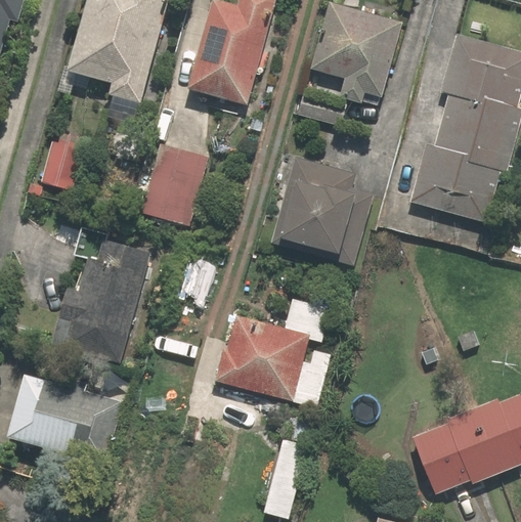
[(88,0),(71,66),(115,78),(106,111),(135,119),(155,46),(160,27),(166,0),(88,0)]
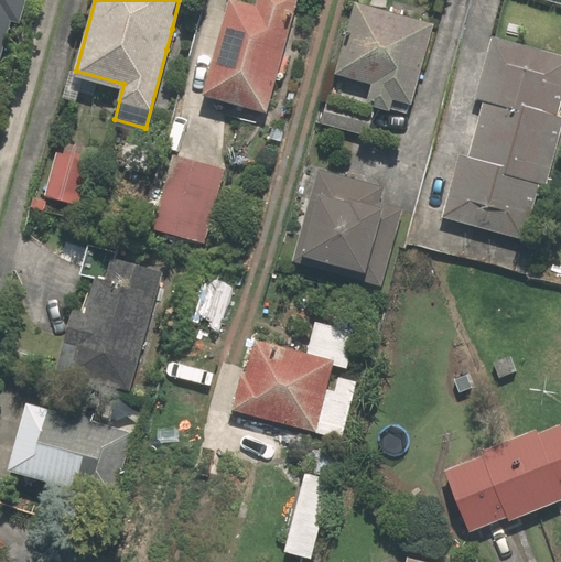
[(257,0),(255,9),(227,1),(202,94),(266,111),(294,0),(257,0)]
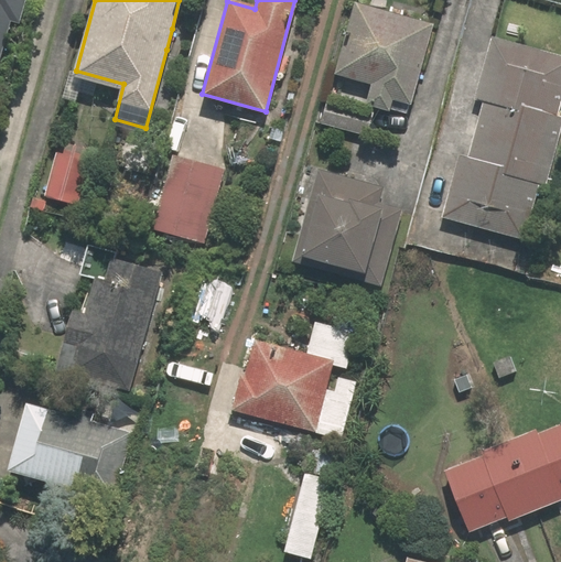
[(365,105),(391,112),(395,99),(413,105),(435,23),(355,1),(334,76),(369,85),(365,105)]
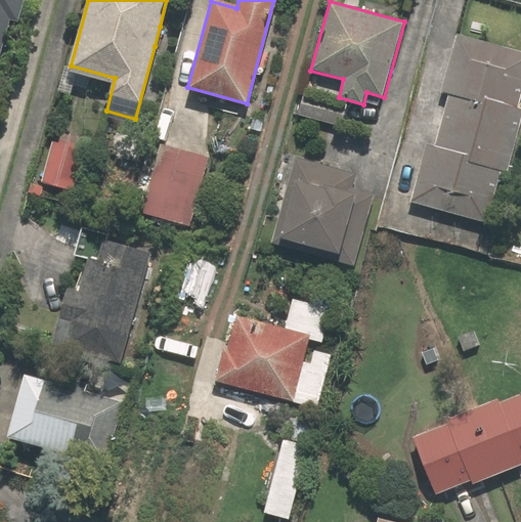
[(410,204),(486,224),(501,168),(510,171),(520,126),(520,106),(517,105),(520,89),(520,87),(513,85),(520,54),(520,51),(456,34),(440,92),(449,94),(437,143),(427,140),(410,204)]
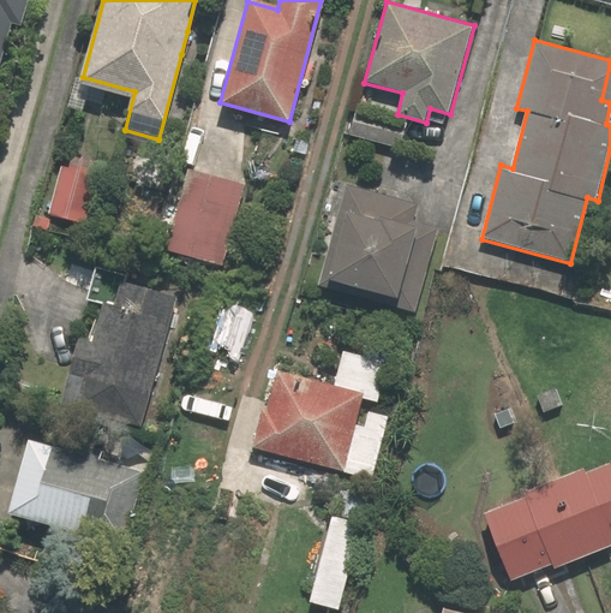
[(94,168),(64,158),(45,212),(75,221),(94,168)]
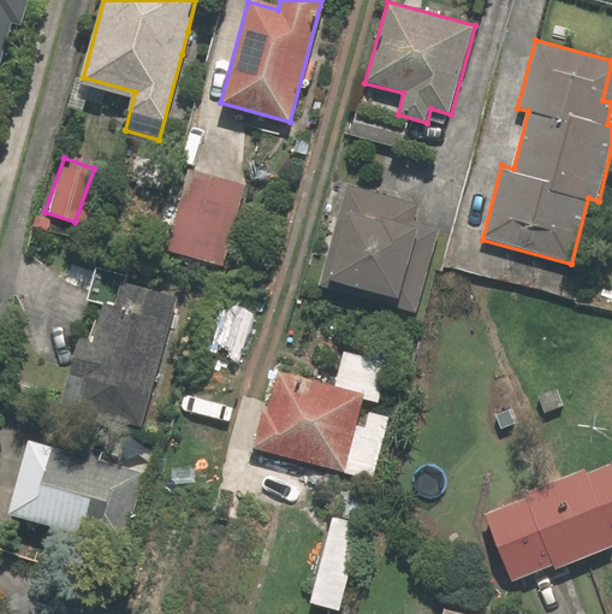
[(243,182),(188,167),(167,247),(223,263),(243,182)]
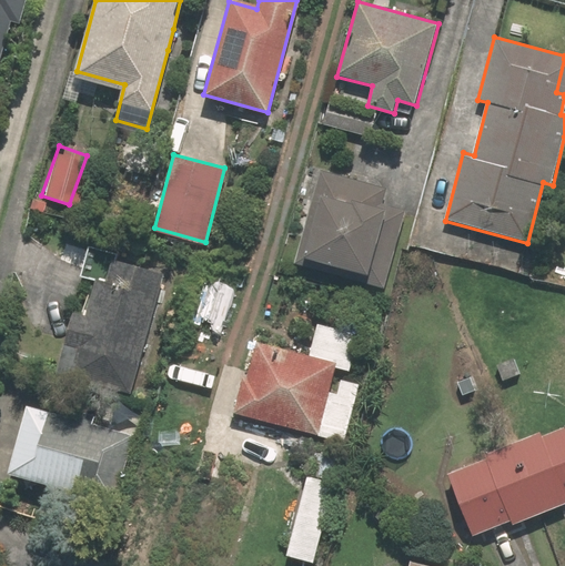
[(382,196),(385,185),(318,169),(294,263),(383,285),(404,202),(382,196)]
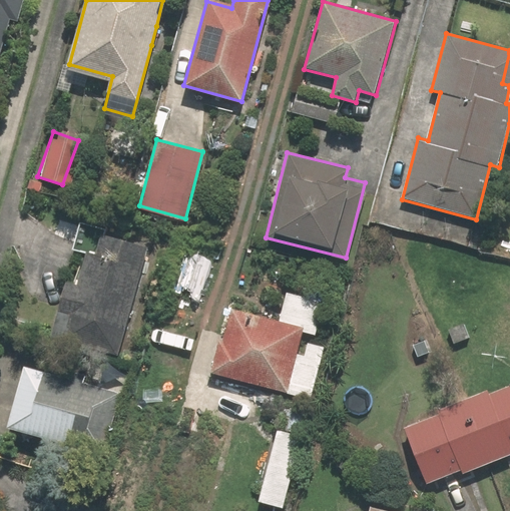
[(103,232),(104,228),(78,221),(70,249),(87,253),(80,283),(67,279),(51,337),(117,355),(147,245),(103,232)]
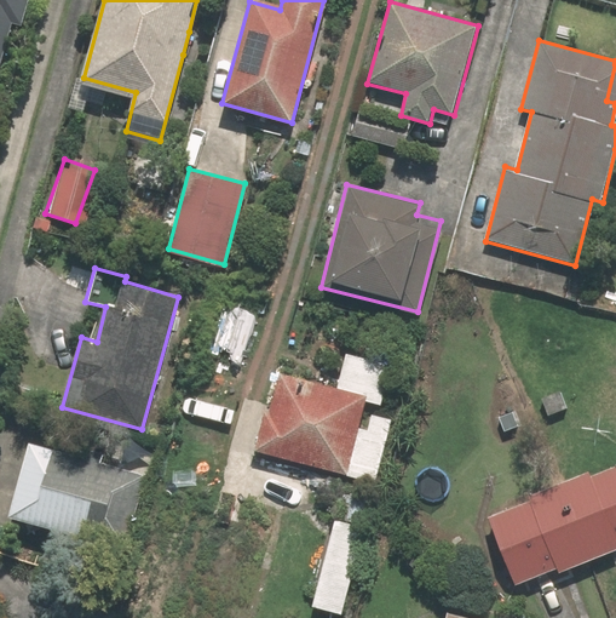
[(366,429),(358,428),(366,401),(381,405),(392,364),(345,352),(337,389),(276,375),(258,451),(316,465),(375,480),(391,418),(369,413),(366,429)]
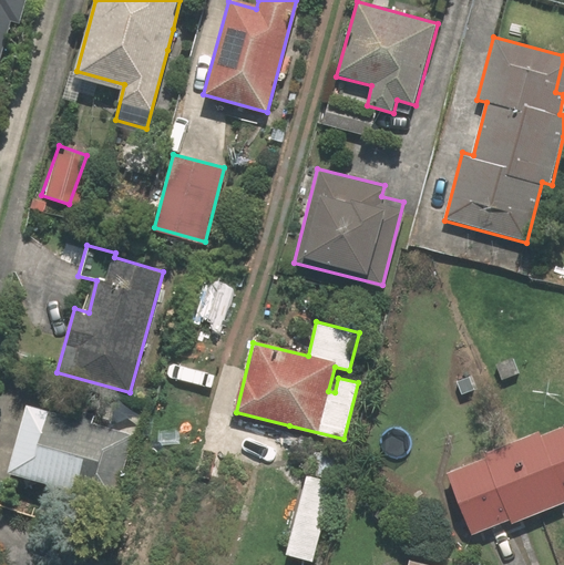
[(10,473),(78,492),(81,480),(118,490),(133,434),(29,406),(10,473)]
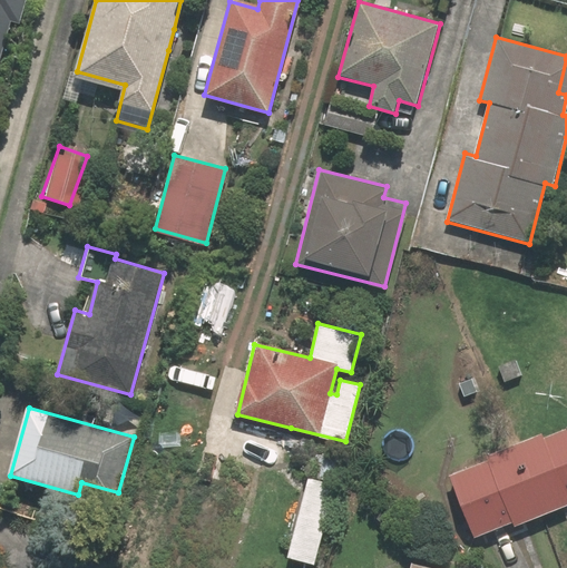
[(471,539),(566,502),(566,499),(565,493),(566,492),(566,429),(448,475),(471,539)]
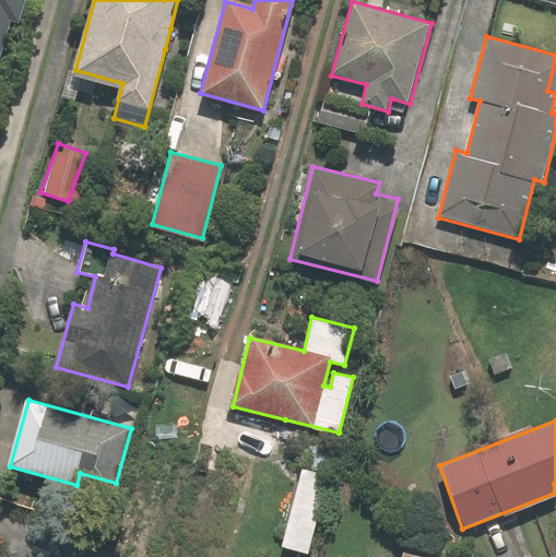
[(306,472),(302,471),(284,547),(308,553),(332,450),(312,446),(306,472)]
